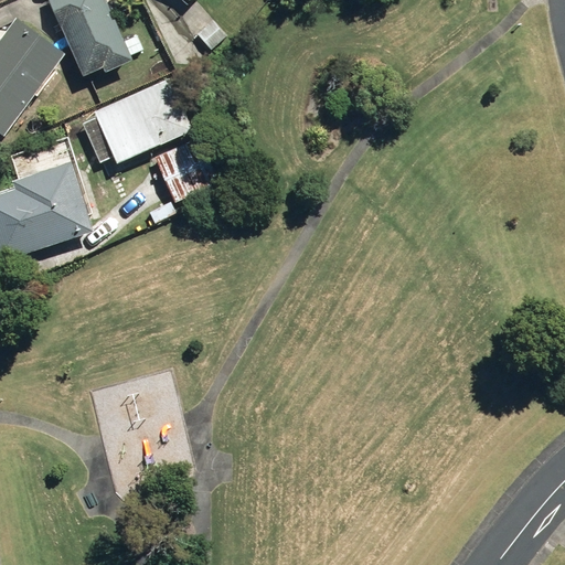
[(102,0),(54,0),(85,74),(102,67),(104,73),(127,63),(102,0)]
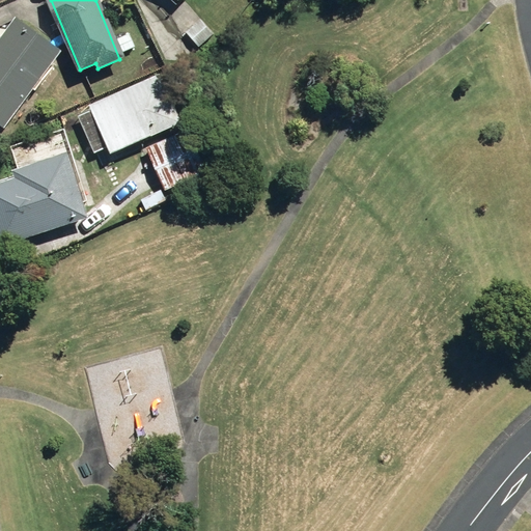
[(190,31),(204,46),(219,32),(205,18),(190,31)]
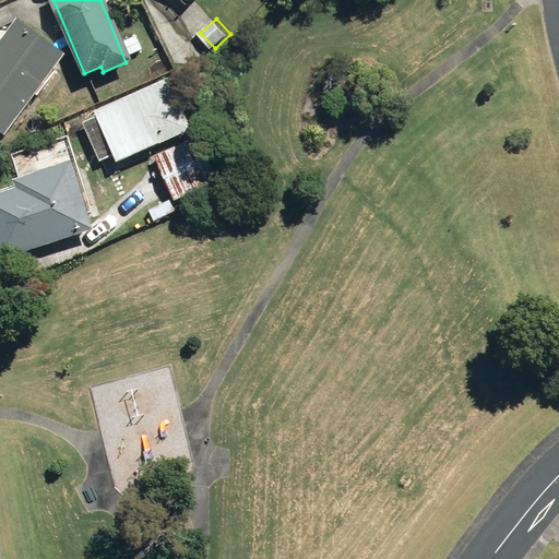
[(13,22),(0,40),(0,133),(2,135),(60,57),(13,22)]
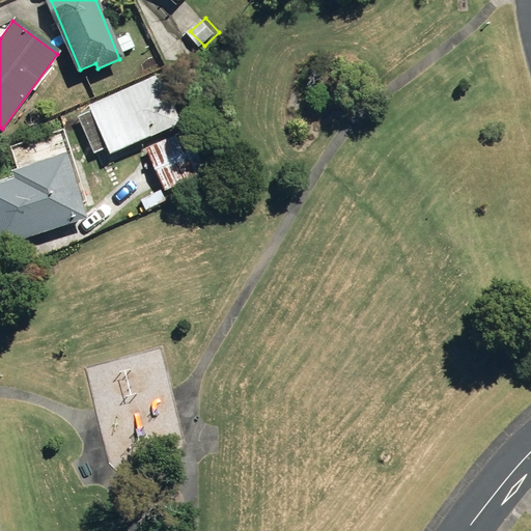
[(144,54),(150,70),(164,63),(158,49),(144,54)]
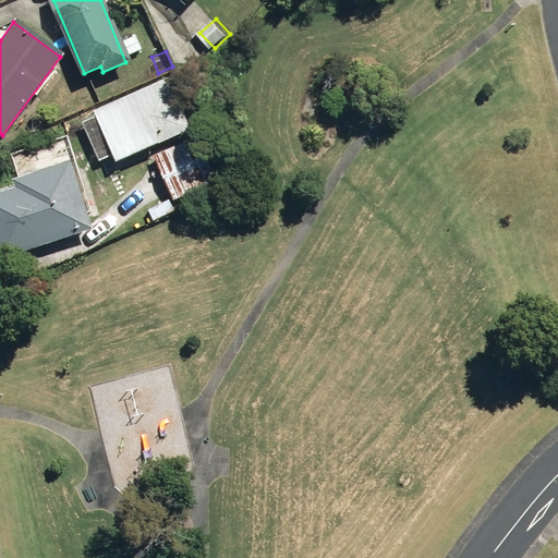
[(189,130),(166,80),(93,111),(114,162),(189,130)]
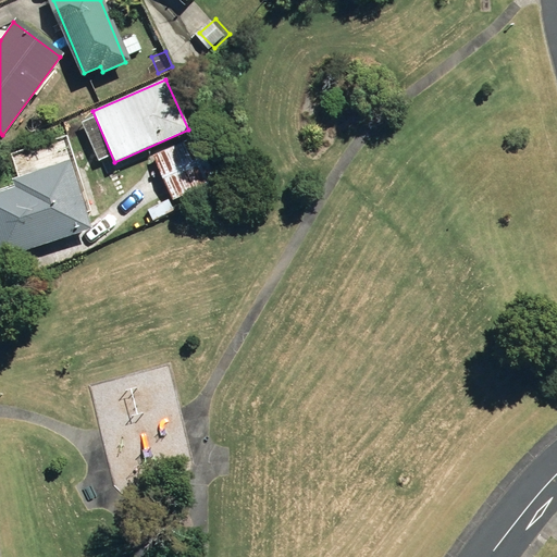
[(152,158),(173,202),(223,178),(201,134),(152,158)]
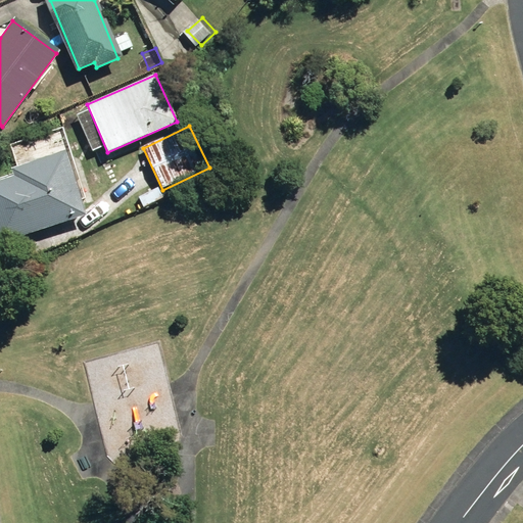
[(9,177),(0,180),(0,238),(2,243),(85,217),(63,151),(7,171),(9,177)]
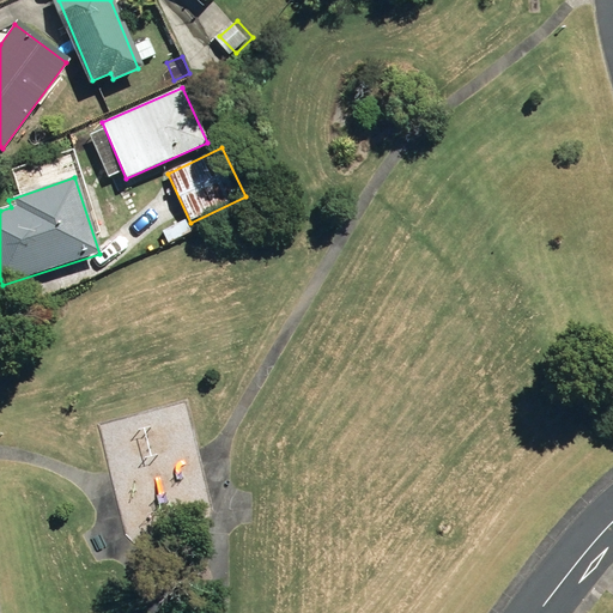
All buildings are outlined.
